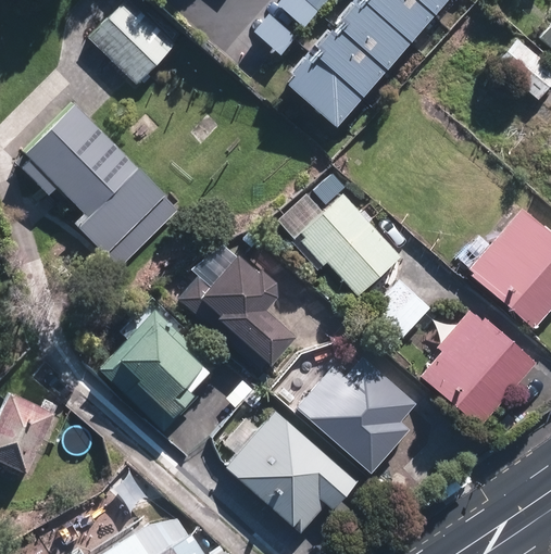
[(177,43),(129,0),(124,0),(89,38),(138,84),(177,43)]
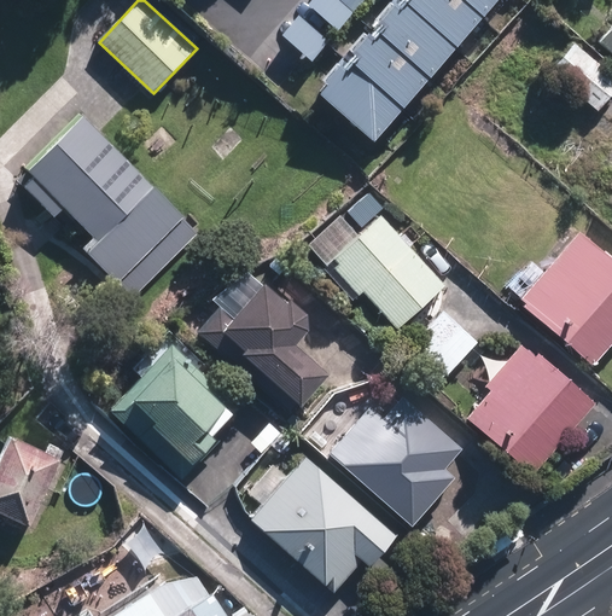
[(314,0),(309,6),(339,30),(363,0),(314,0)]
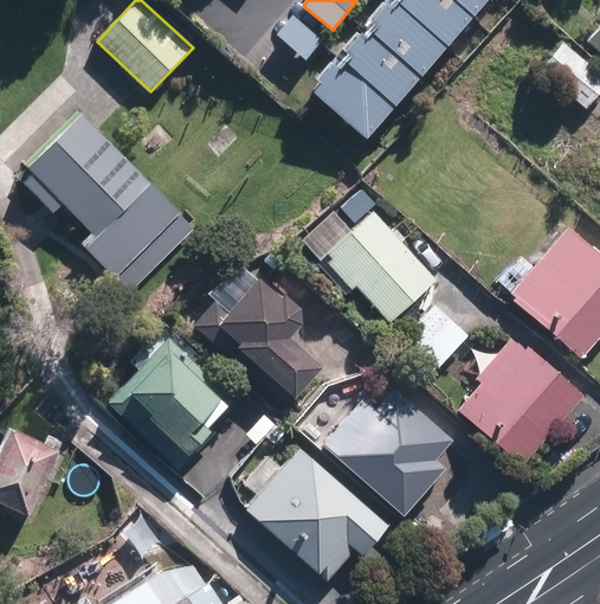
[(385,0),(308,92),(366,141),(484,0),(385,0)]
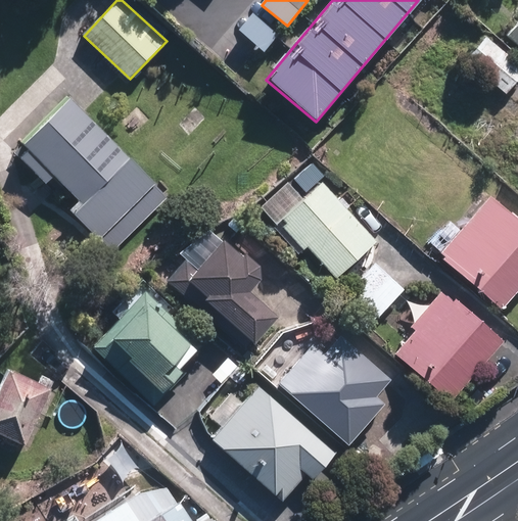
[(254,14),(240,32),(264,52),(279,35),(254,14)]
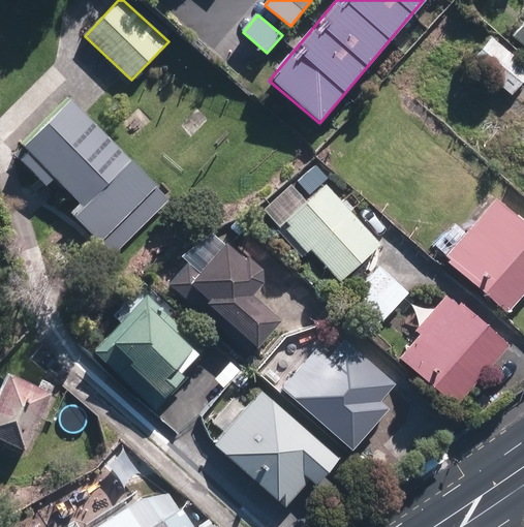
[(523,24),(514,35),(523,43),(523,24)]
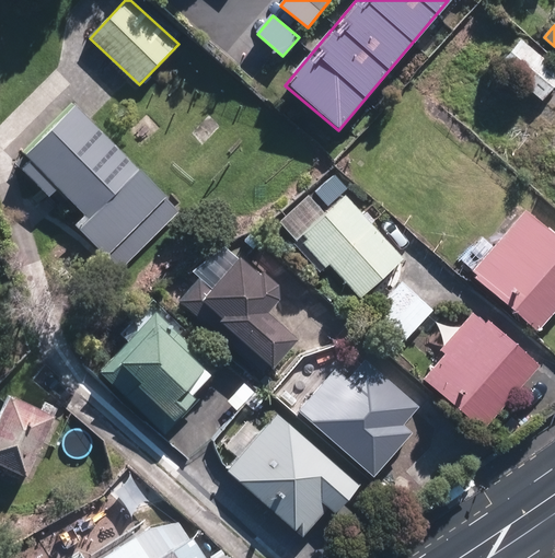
[(554,69),(522,41),(501,65),(543,101),(554,86),(554,69)]
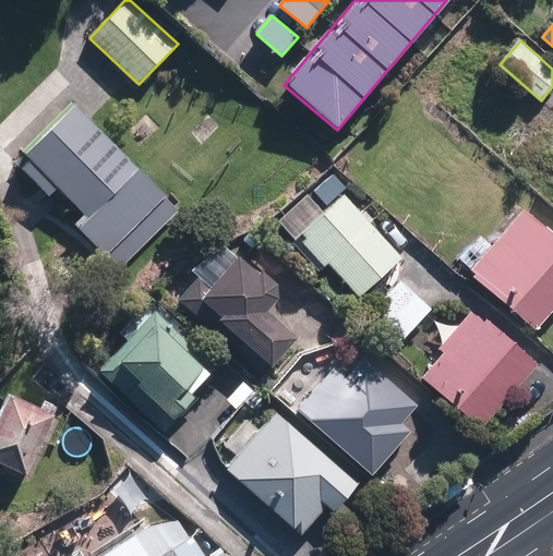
[(182,208),(75,101),(23,154),(28,160),(21,168),(48,195),(56,188),(83,214),(73,225),(105,256),(108,253),(122,267),(182,208)]
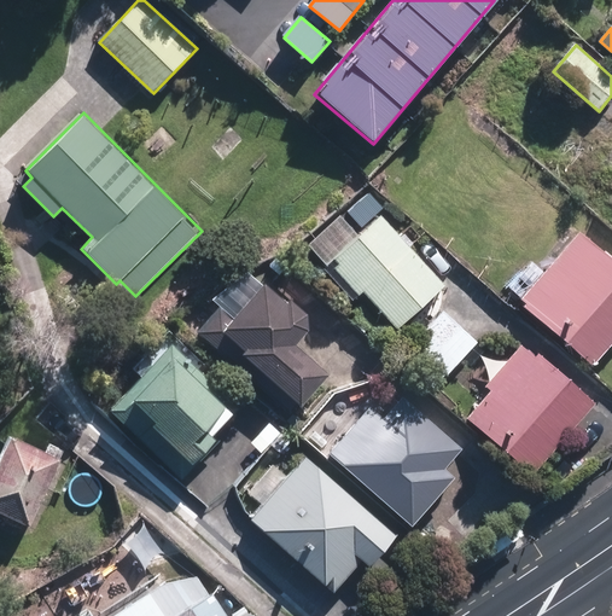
[(360,236),(339,215),(307,244),(326,266),(333,260),(337,265),(333,268),(359,296),(362,291),(397,330),(447,284),(382,216),(360,236)]
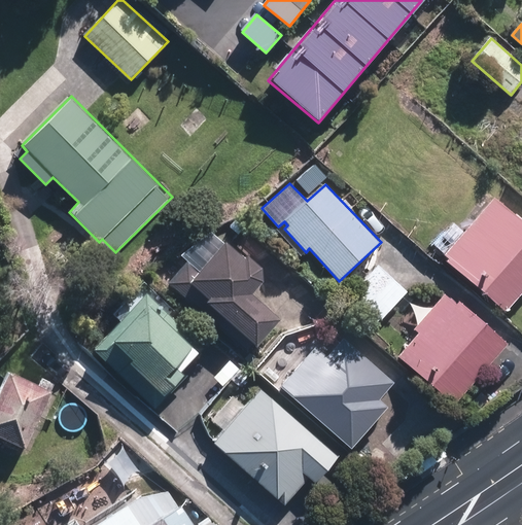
[(521,223),(495,197),(446,254),(477,292),(506,311),(521,291),(521,223)]
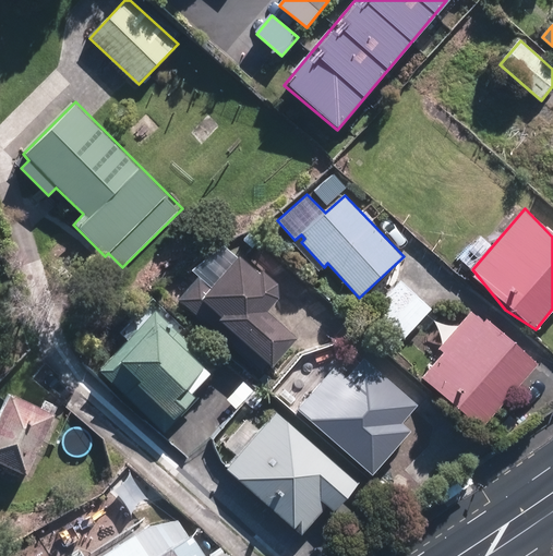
[(277,283),(240,251),(209,285),(200,277),(180,299),(264,373),(295,338),(266,313),(269,309),(277,298),(277,283)]
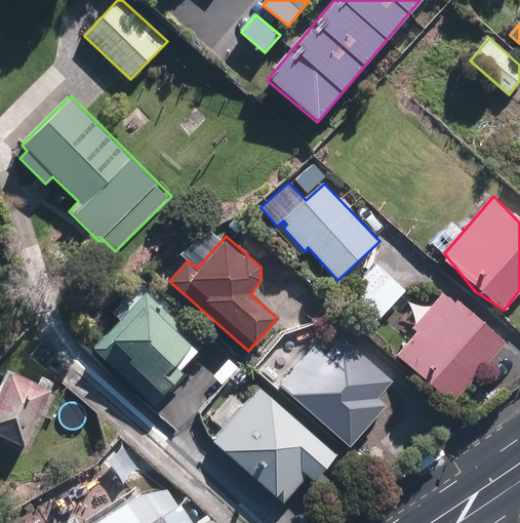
[(371,327),(406,289),(377,263),(343,300),(371,327)]
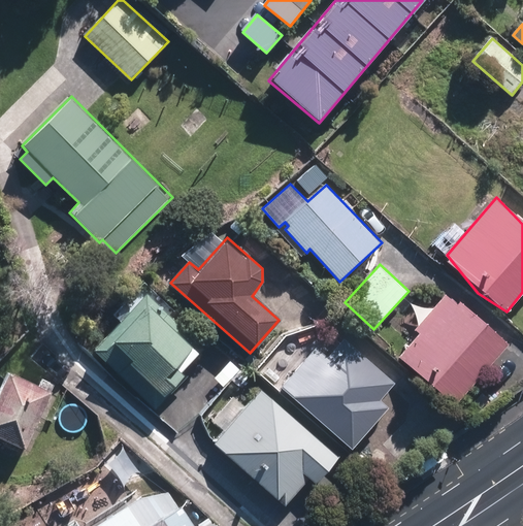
[(206,348),(146,294),(95,352),(158,408),(166,399),(163,396),(206,348)]
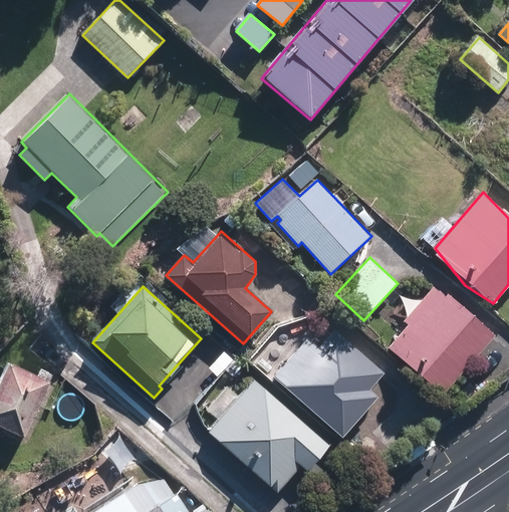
[(411,324),(390,347),(416,374),(443,393),(494,333),(469,316),(437,287),(407,320),(411,324)]
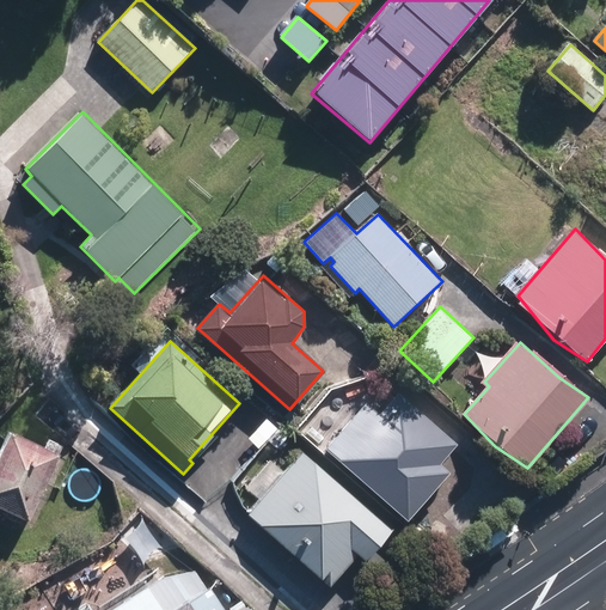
[(342,433),(326,450),(406,520),(448,473),(439,464),(457,444),(397,391),(379,412),(368,402),(356,415),(350,409),(336,427),(342,433)]
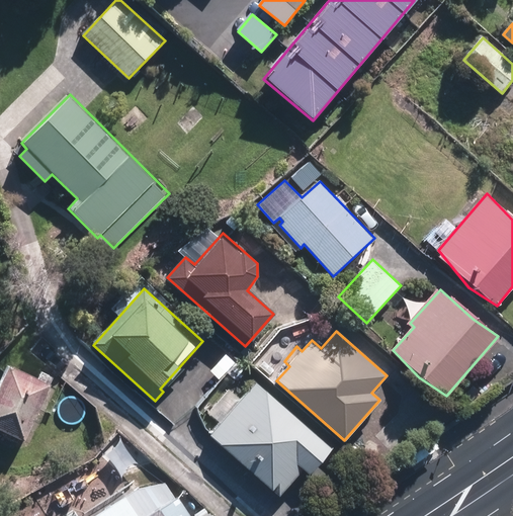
[(47,385),(5,365),(0,375),(0,431),(21,441),(47,385)]
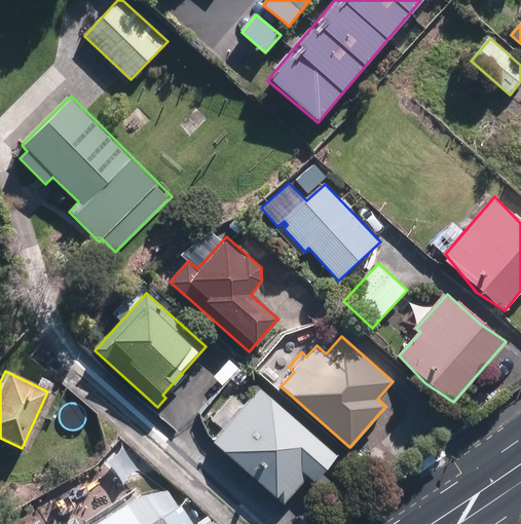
[(339,454),(262,387),(214,443),(284,503),(307,477),(314,483),(339,454)]
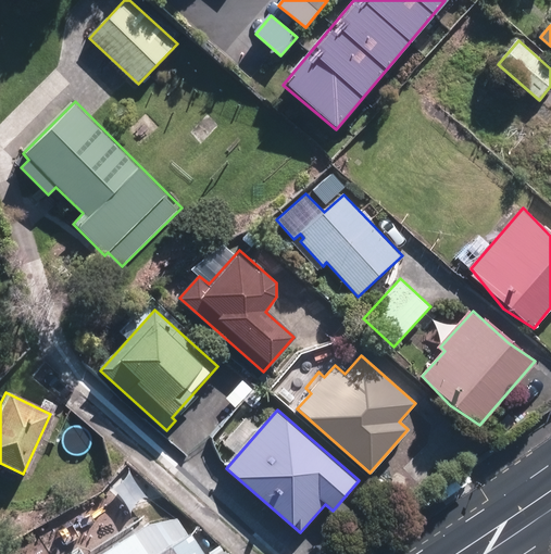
[(205,553),(176,507),(101,553),(205,553)]
